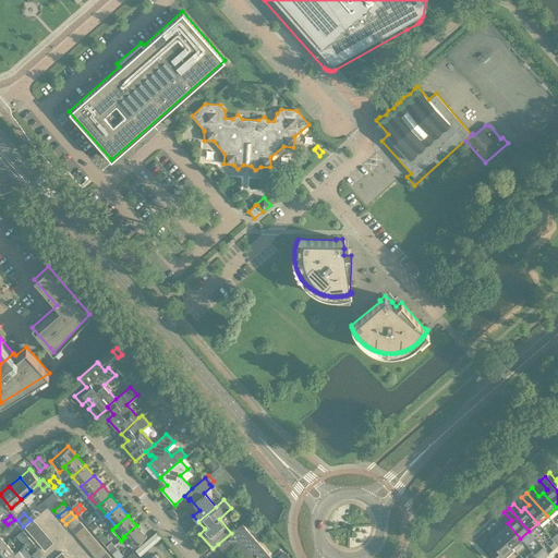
[(70,529),(79,521),(75,517),(65,524),(70,529)]
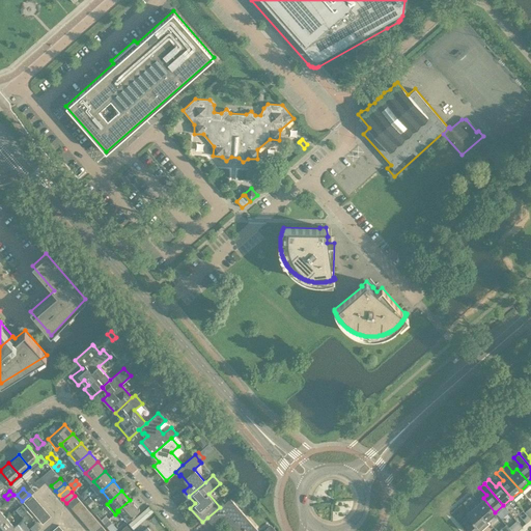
[(30,494),(22,501),(26,505),(34,498),(30,494)]
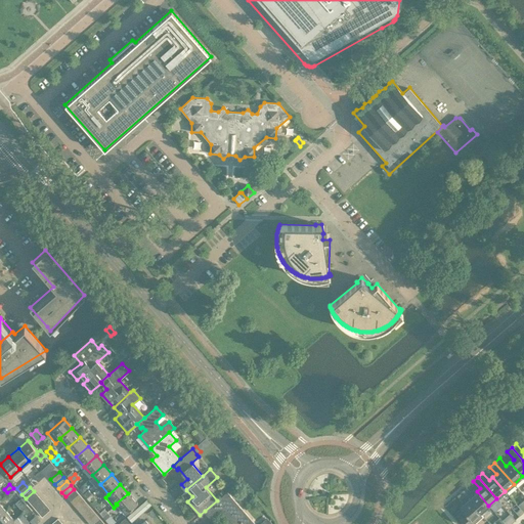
[(477,491),(473,494),(467,487),(462,491),(480,513),(488,506),(477,491)]
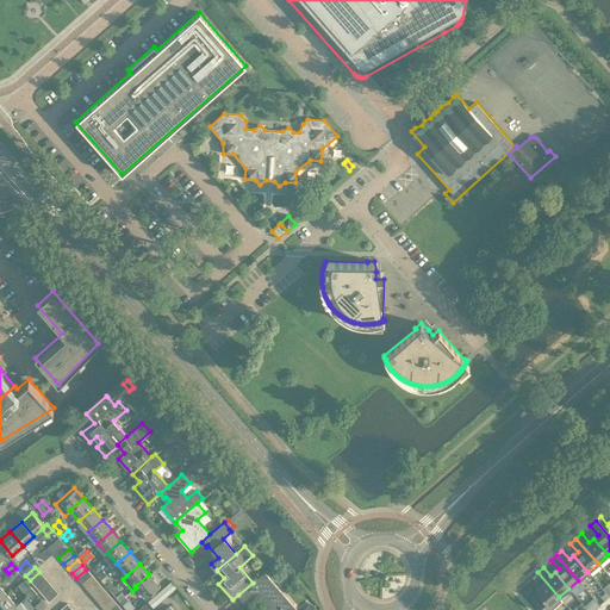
[(100,579),(106,574),(101,568),(95,574),(100,579)]
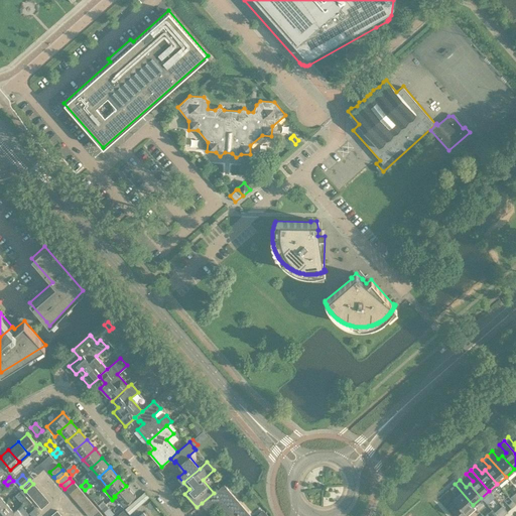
[(68,493),(77,486),(73,482),(65,489),(68,493)]
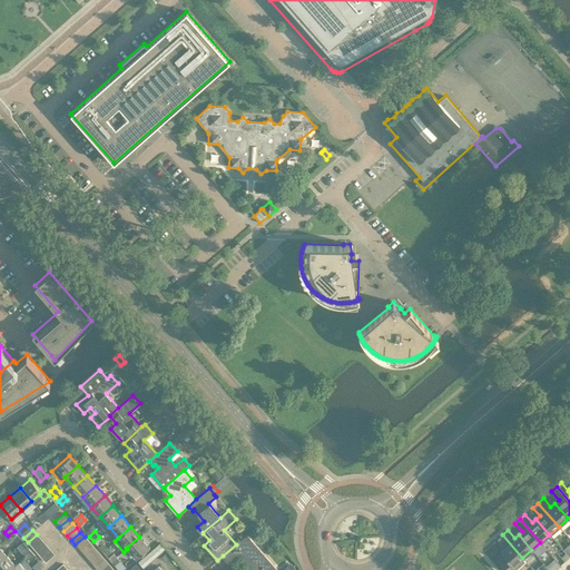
[(32,548),(41,540),(37,534),(28,542),(32,548)]
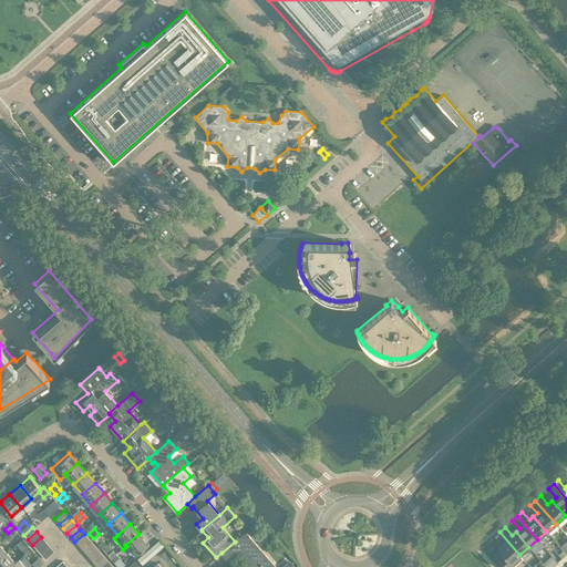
[(258,544),(265,538),(259,532),(253,536),(258,544)]
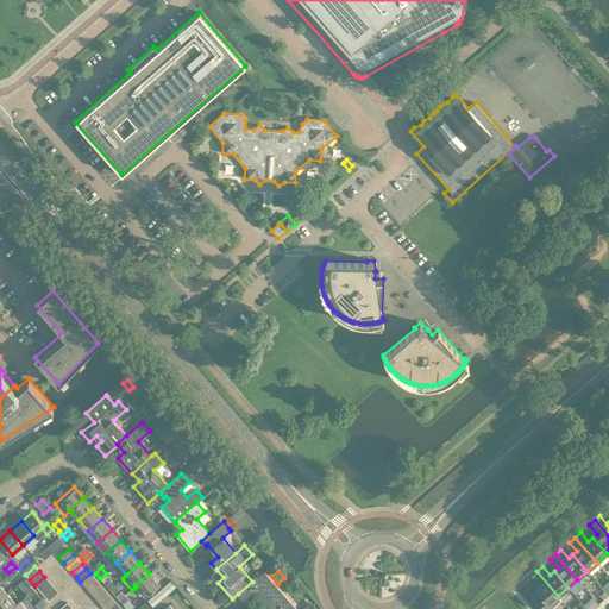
[(558,596),(537,571),(531,576),(539,584),(534,589),(535,590),(529,596),(540,608),(550,608),(562,600),(558,596)]
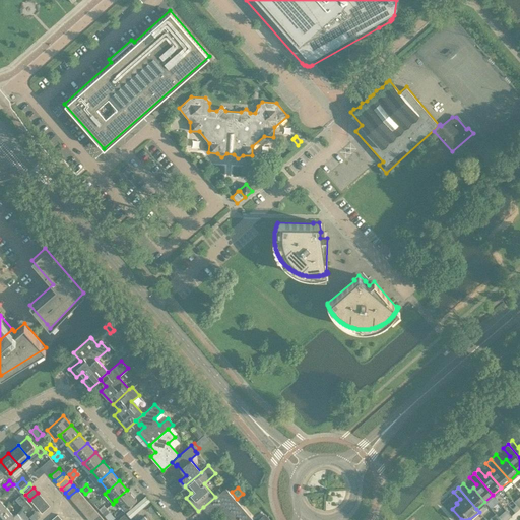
[(239,519),(251,519),(252,519),(224,489),(215,497),(203,507),(208,513),(220,503),(231,514),(223,519),(235,519),(238,518),(239,519)]
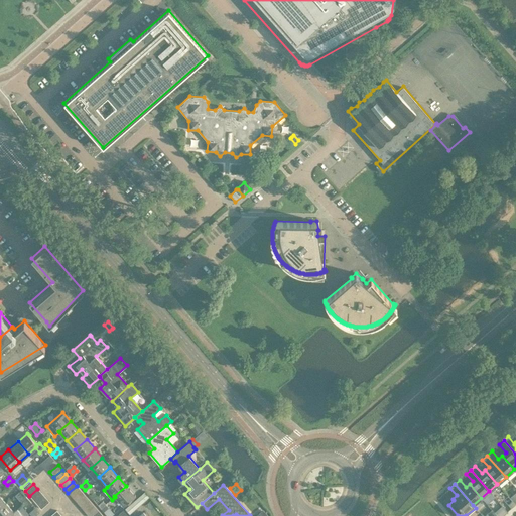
[(72,498),(81,490),(77,486),(68,493),(72,498)]
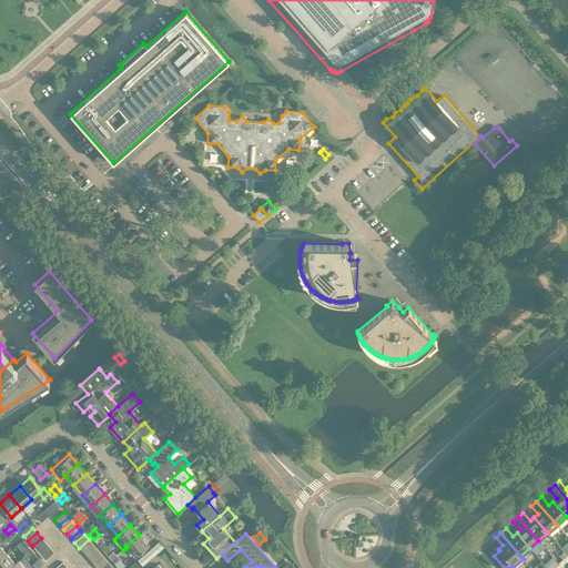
[(134,556),(148,545),(139,535),(125,546),(127,547),(134,556)]
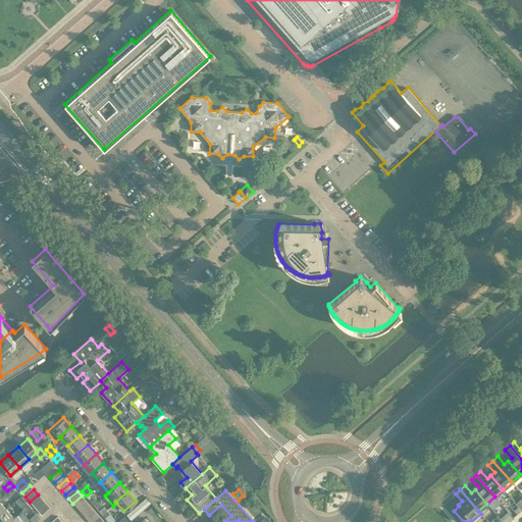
[(33,506),(42,499),(38,494),(30,502),(33,506)]
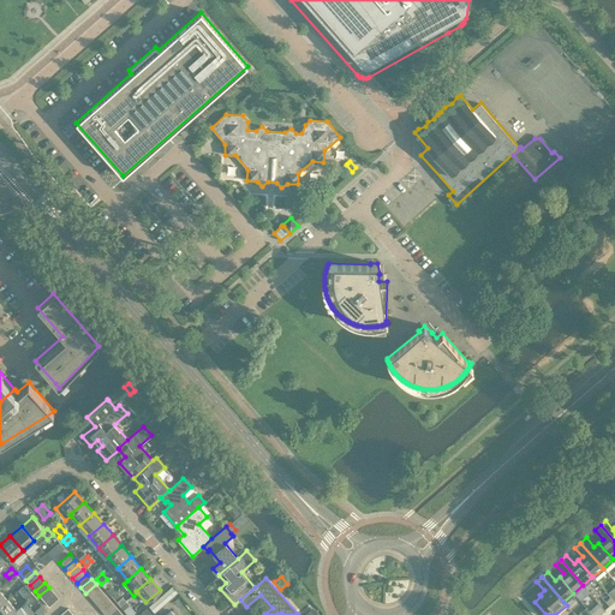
[(90,598),(101,590),(96,584),(85,593),(90,598)]
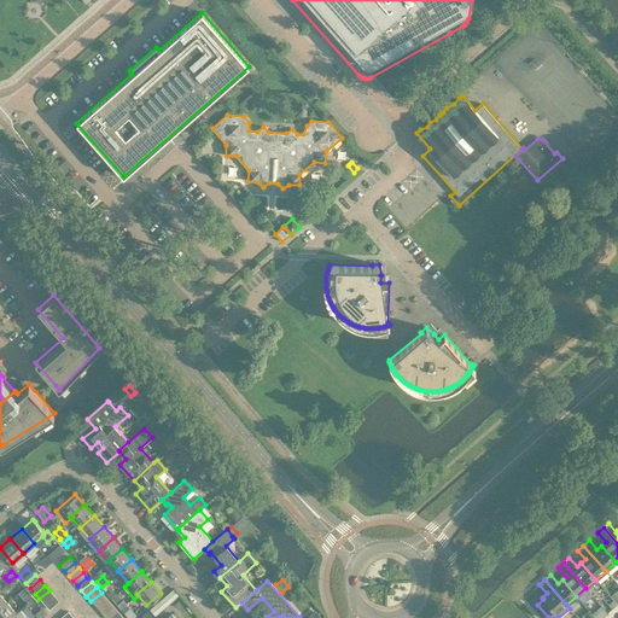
[(44,604),(53,595),(50,590),(39,599),(44,604)]
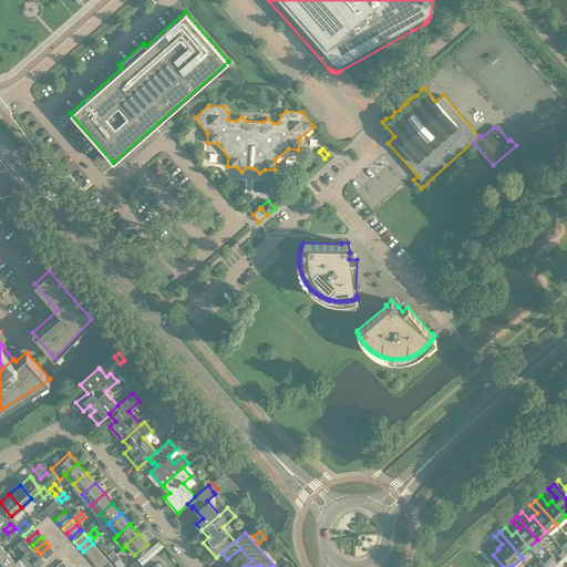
[(26,554),(31,548),(28,544),(22,549),(26,554)]
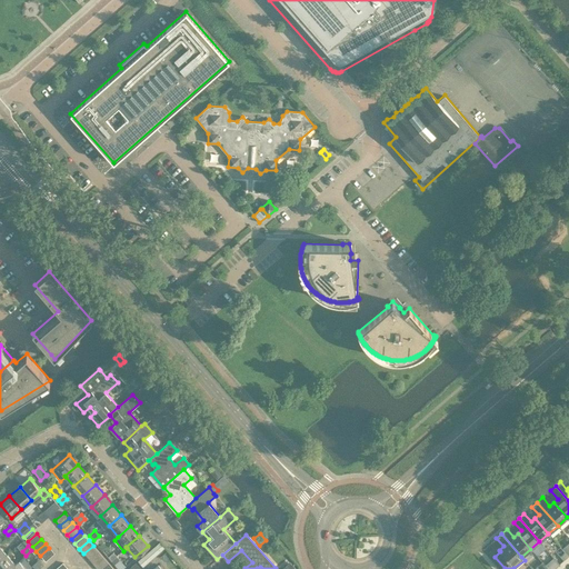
[(87,558),(97,550),(93,546),(83,553),(87,558)]
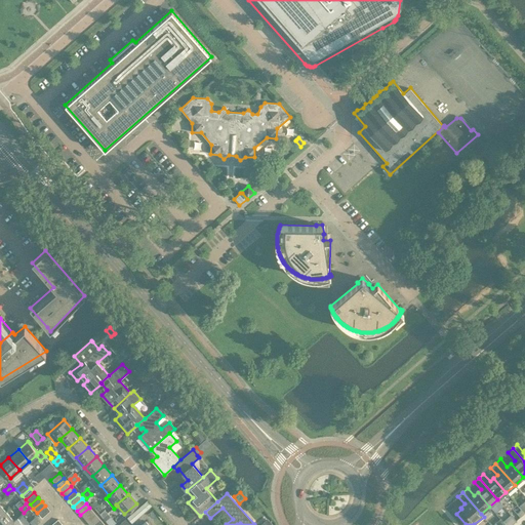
[(41,518),(49,511),(45,506),(37,513),(41,518)]
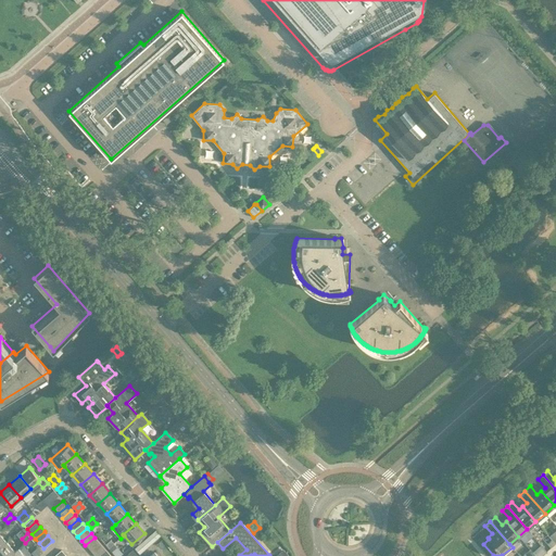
[(139,554),(153,541),(149,535),(135,548),(139,554)]
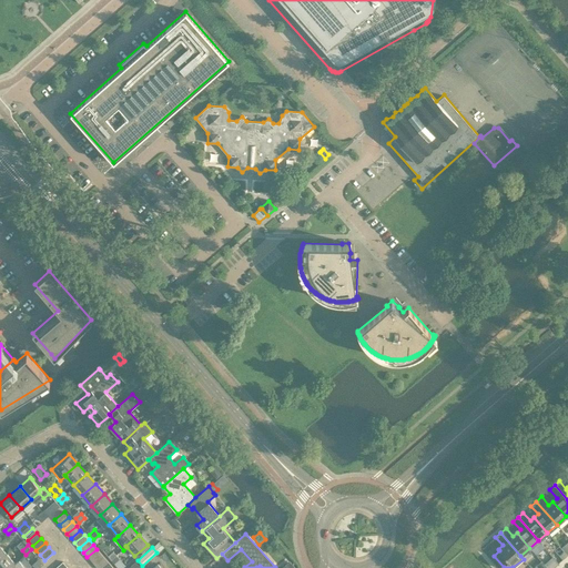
[(91,561),(100,554),(97,549),(87,557),(91,561)]
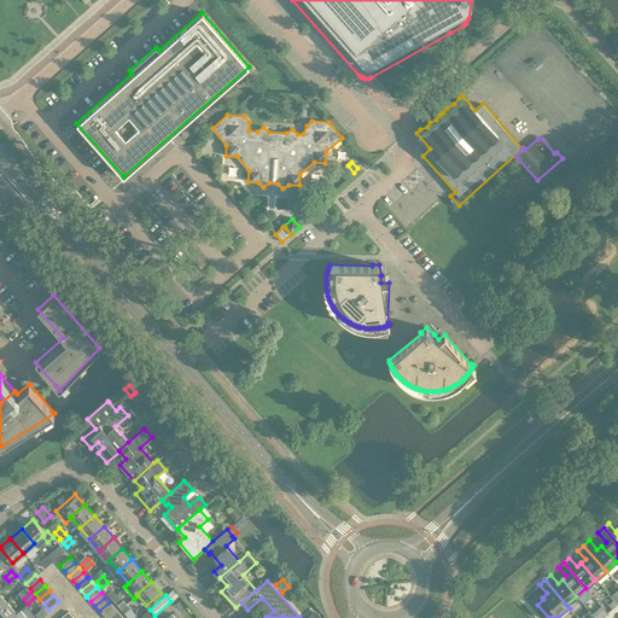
[(10,617),(17,612),(7,602),(0,607),(0,617),(10,617)]
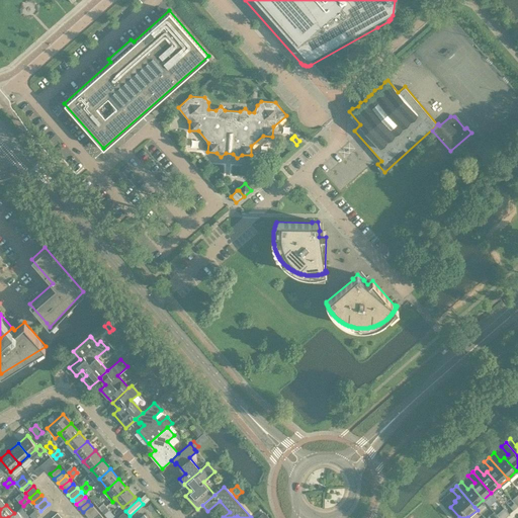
[(86,516),(95,509),(91,505),(83,512),(86,516)]
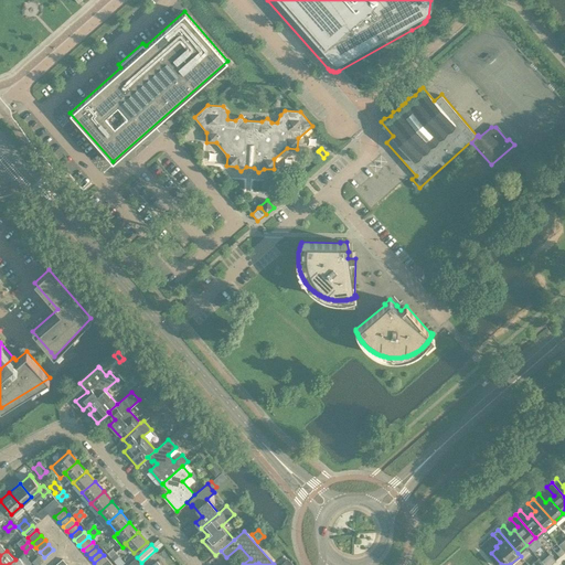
[(114,561),(119,555),(116,552),(110,556),(114,561)]
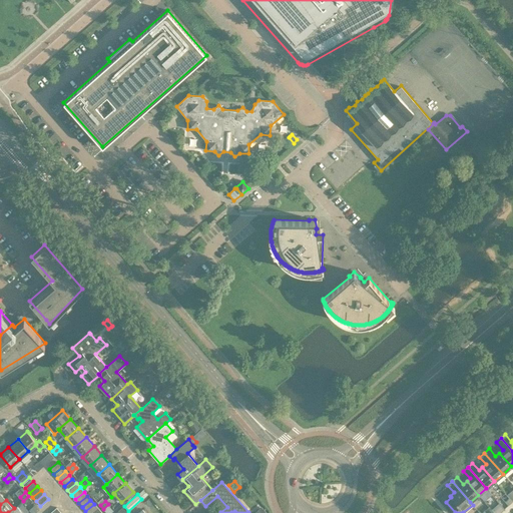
[(499,503),(492,510),(494,512),(498,512),(504,508),(499,503)]
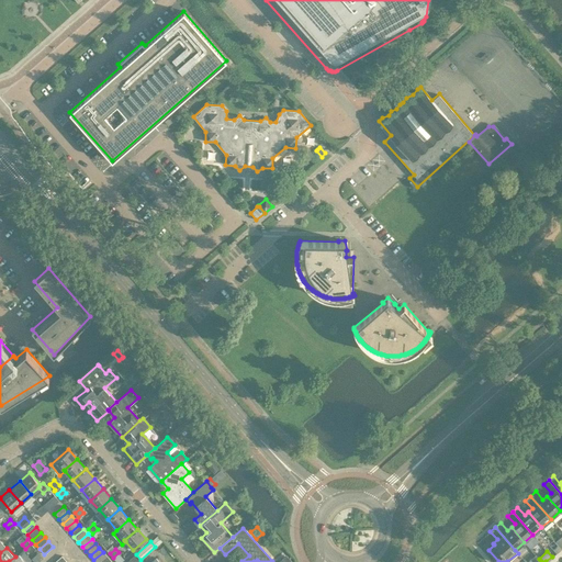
[(96,561),(100,561),(108,557),(103,552),(93,560),(96,561)]
